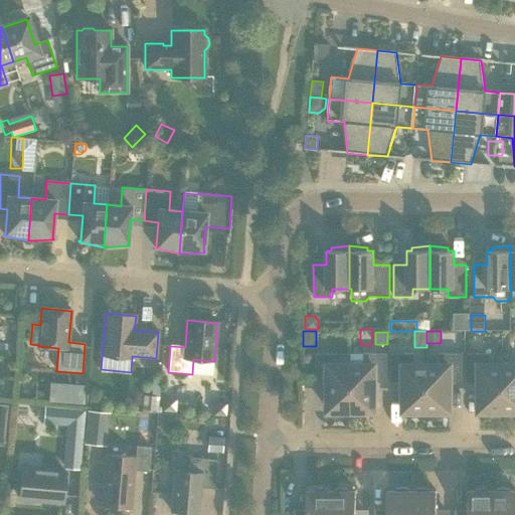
[(348,416),(351,416),(351,365),(351,354),(316,354),(316,382),(328,382),(328,411),(331,411),(331,414),(348,416)]
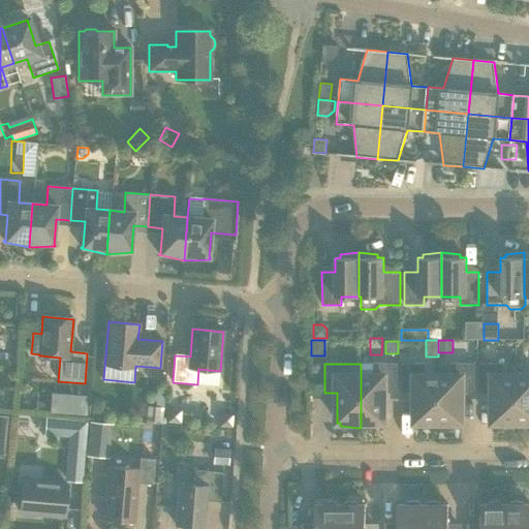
[(361,375),(361,428),(364,428),(381,426),(381,423),(384,423),(384,393),(398,393),(398,364),(374,364),(374,375),(361,375)]
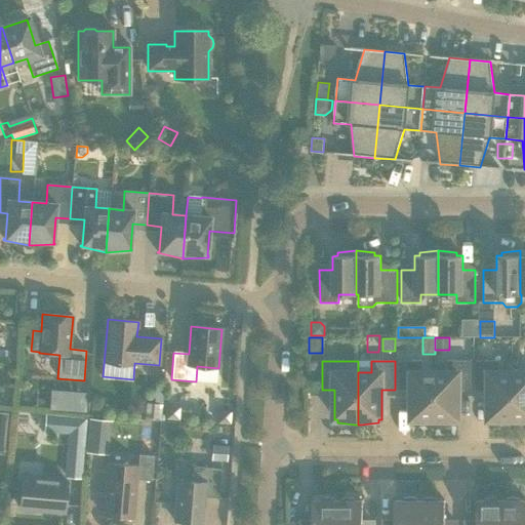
[(432,425),(435,425),(435,372),(422,372),(422,361),(399,361),(399,390),(411,390),(411,419),(414,419),(414,422),(432,425)]
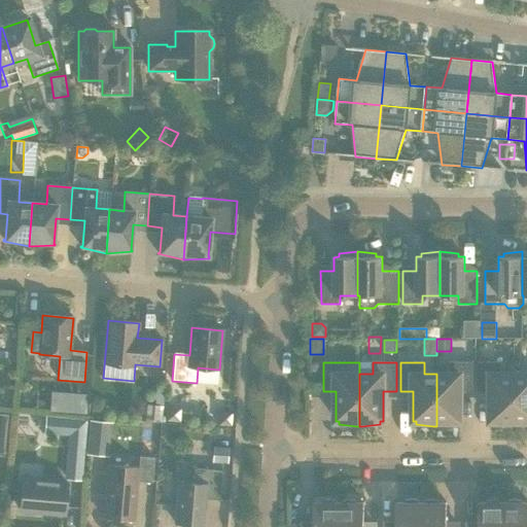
[(436,374),(436,426),(441,426),(458,424),(458,421),(460,421),(460,391),(473,391),(473,362),(450,362),(450,374),(436,374)]
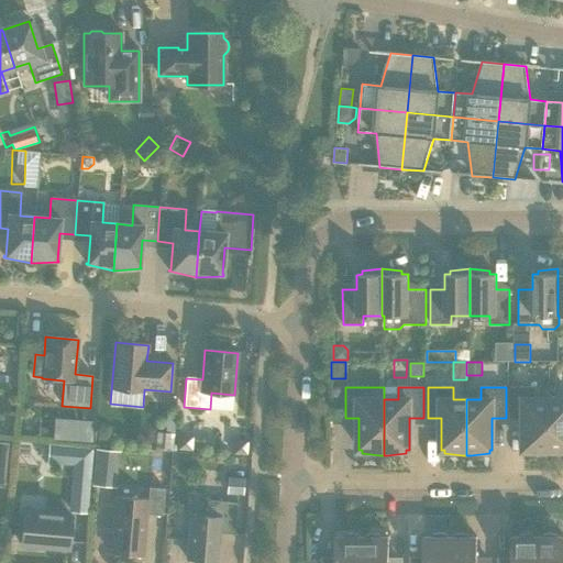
[(545,455),(549,455),(550,399),(536,399),(536,387),(510,387),(510,418),(525,418),(525,450),(527,450),(527,453),(545,455)]
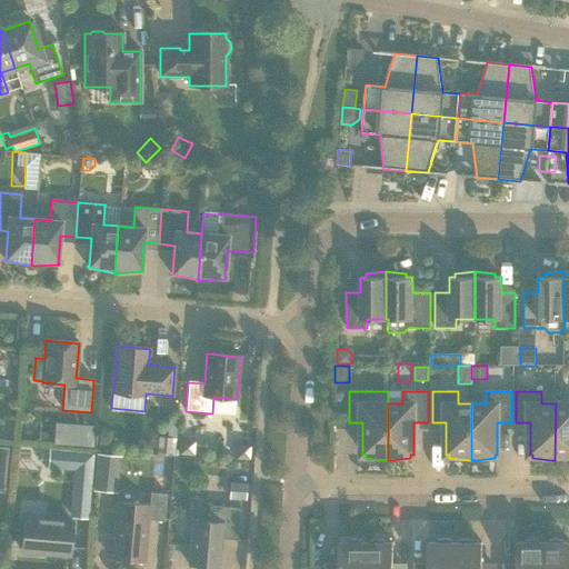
[(568,403),(556,403),(555,460),(559,460),(568,458),(568,403)]
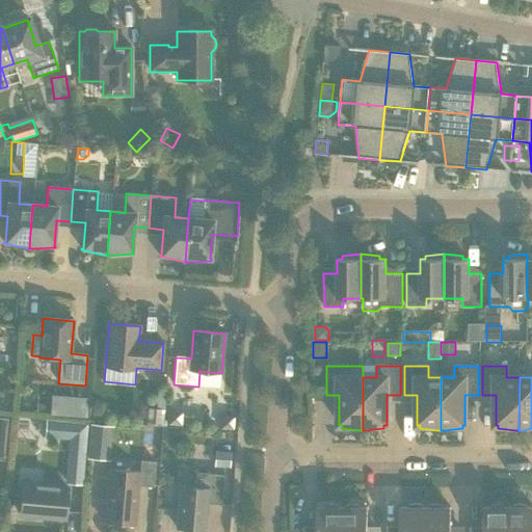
[(73,406),(72,415),(86,416),(87,401),(79,401),(73,406)]
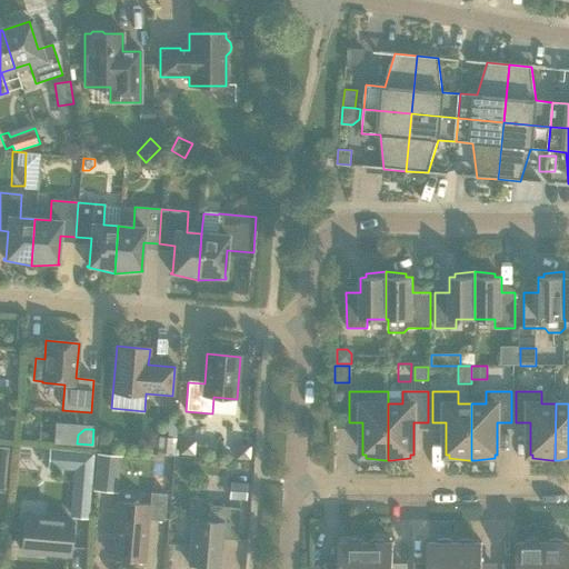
[(158,437),(157,452),(172,453),(173,438),(158,437)]
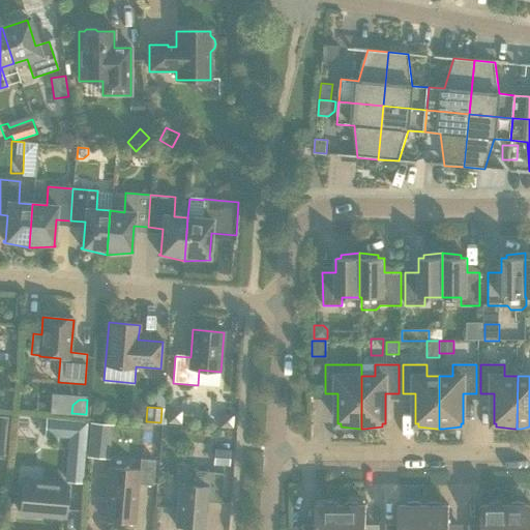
[(180,423),(181,412),(169,411),(168,422),(180,423)]
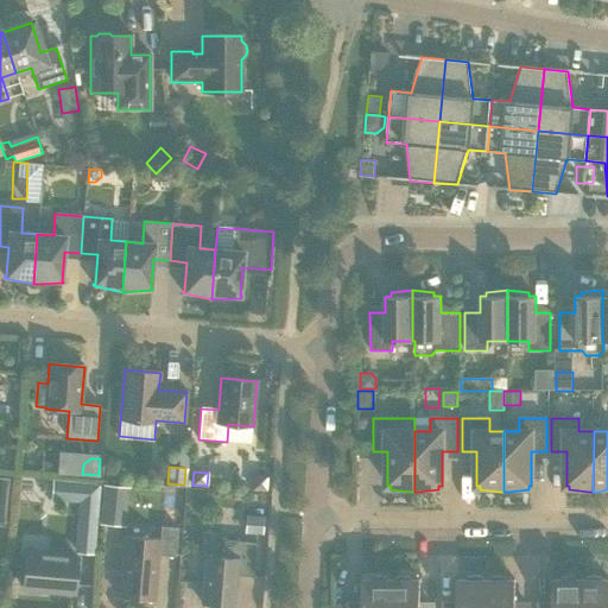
[(270,476),(261,475),(254,481),(254,491),(268,492),(270,476)]
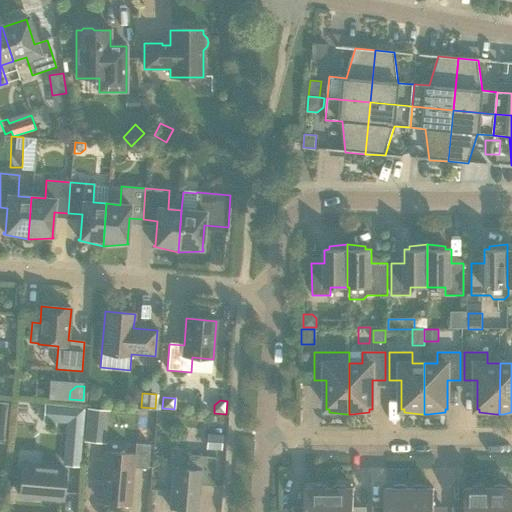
[(67,438),(65,465),(80,466),(82,439),(85,408),(70,407),(67,438)]
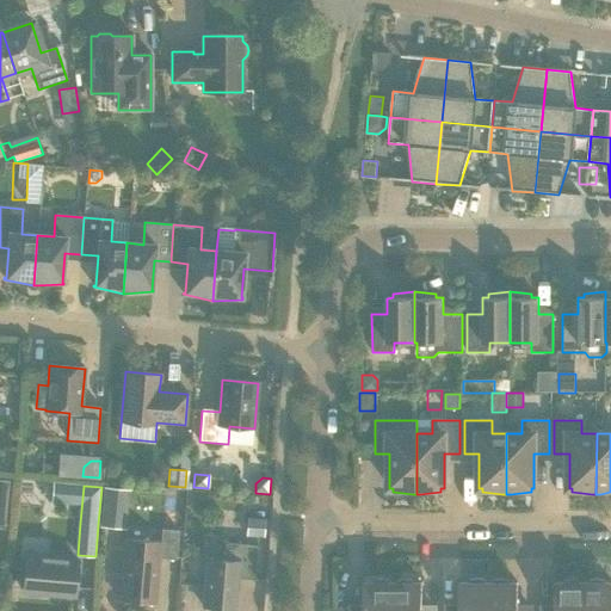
[(100,526),(127,529),(130,489),(104,487),(100,526)]
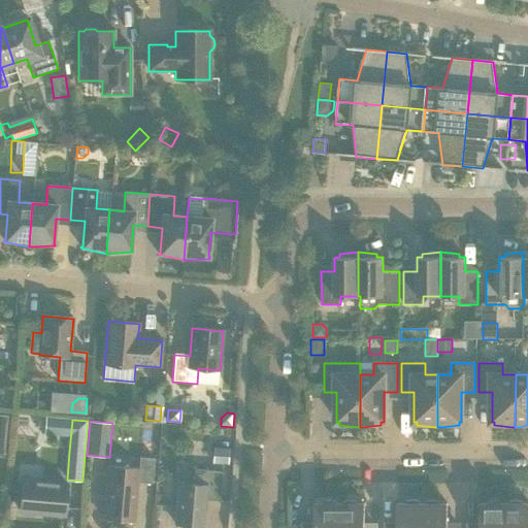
[(227,464),(228,450),(218,449),(217,463),(227,464)]
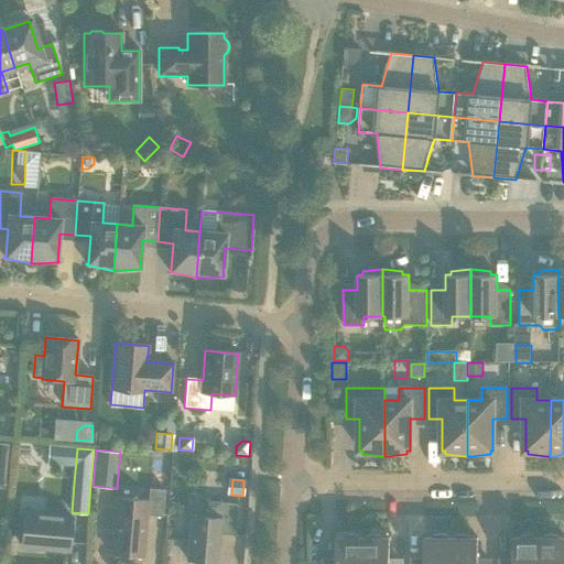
[(110,554),(144,557),(148,516),(163,517),(165,490),(149,489),(149,500),(116,498),(110,554)]
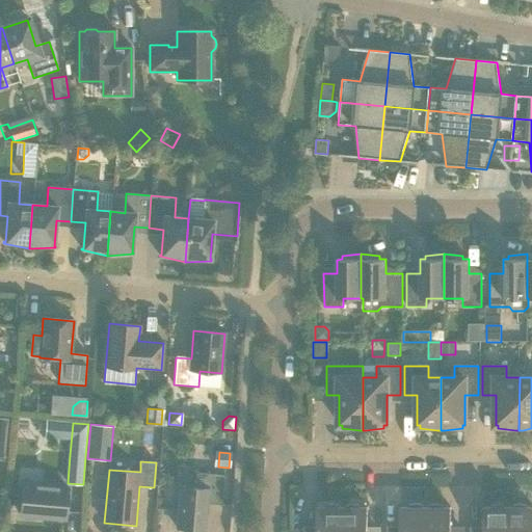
[(177,529),(205,531),(207,503),(222,504),(224,475),(196,472),(195,488),(181,486),(177,529)]
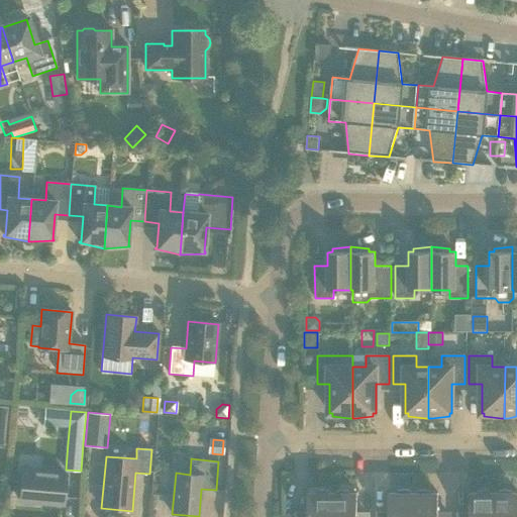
[(20,501),(63,505),(66,475),(22,471),(20,501)]
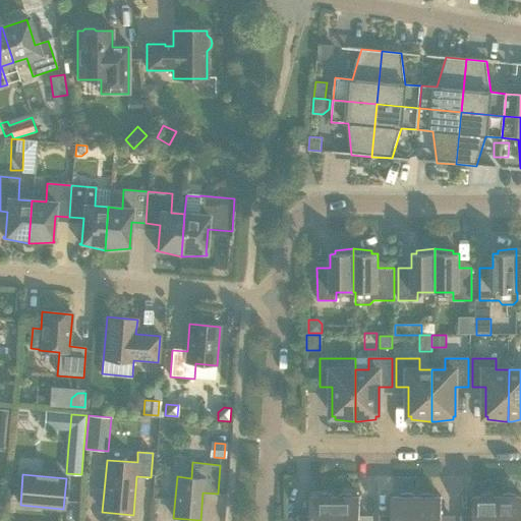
[(520,520),(520,497),(499,498),(498,520),(520,520)]
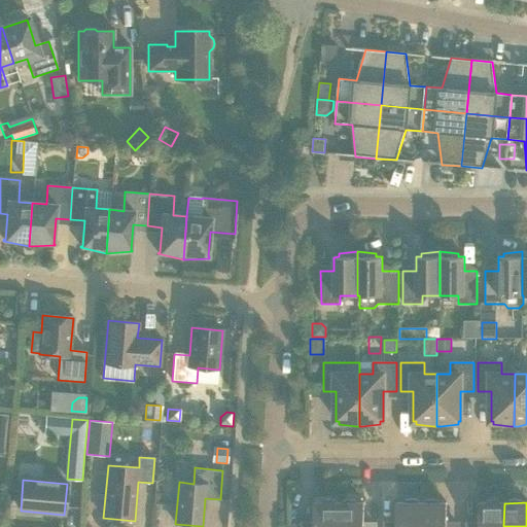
[(339,526),(340,503),(315,503),(314,526),(339,526)]
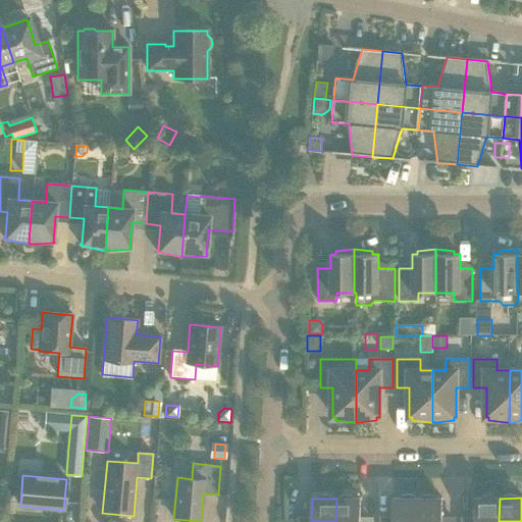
[(336,499),(335,521),(360,521),(360,499),(336,499)]
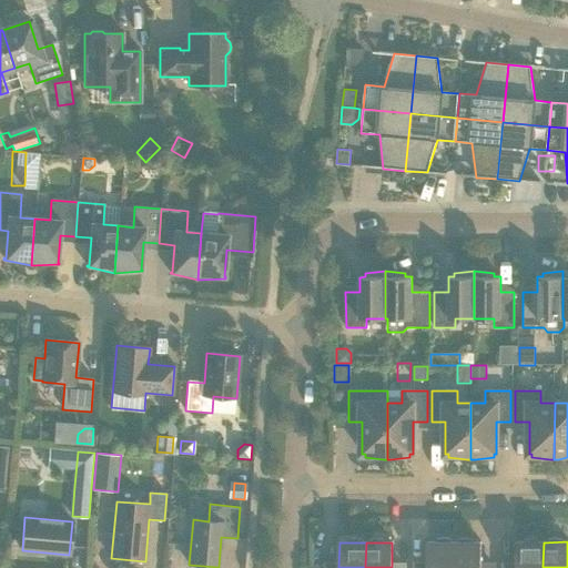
[(454,567),(455,543),(428,543),(427,567),(454,567)]
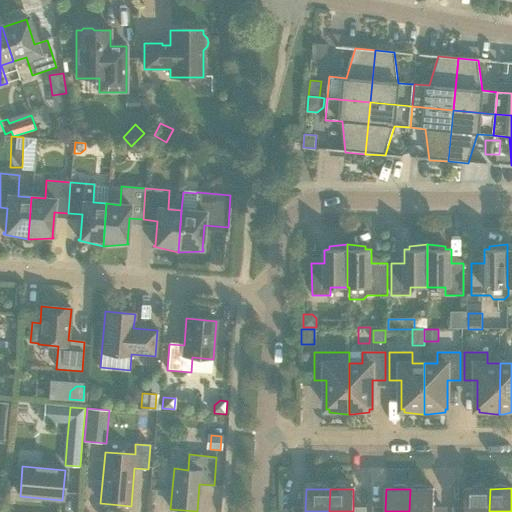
[(410,489),(409,511),(433,511),(434,489),(410,489)]
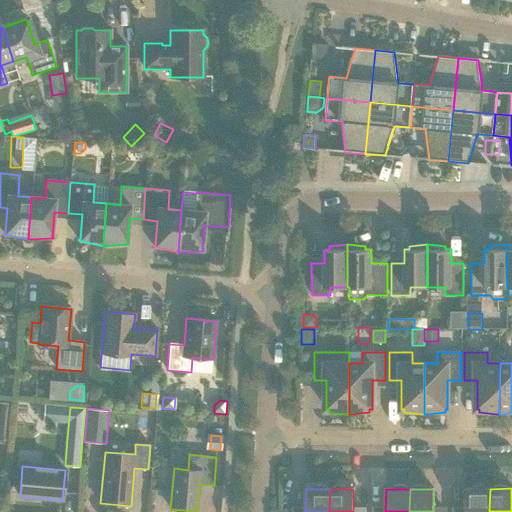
[(489,511),(490,489),(466,489),(465,511),(489,511)]
